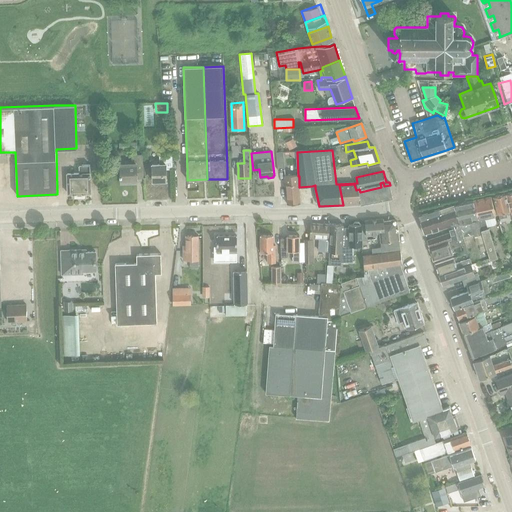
[(152,167),(152,171),(153,181),(167,181),(166,171),(172,171),(172,154),(158,155),(159,166),(152,167)]
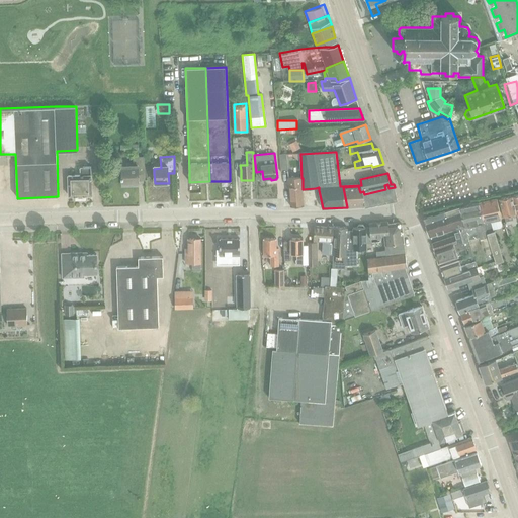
[(493,156),(472,162),(475,167),(495,161),(493,156)]
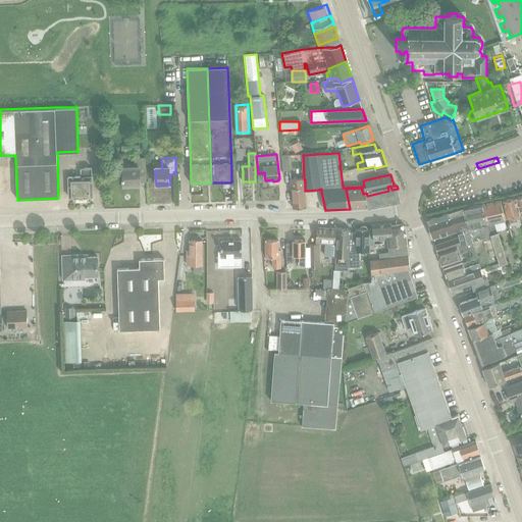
[(123,166),(124,175),(124,186),(140,186),(140,183),(146,183),(146,158),(135,158),(135,165),(123,166)]
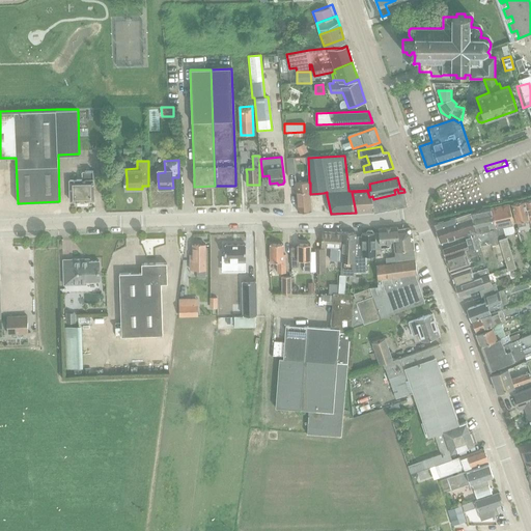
[(70,179),(71,191),(71,201),(94,200),(93,171),(86,172),(87,178),(70,179)]
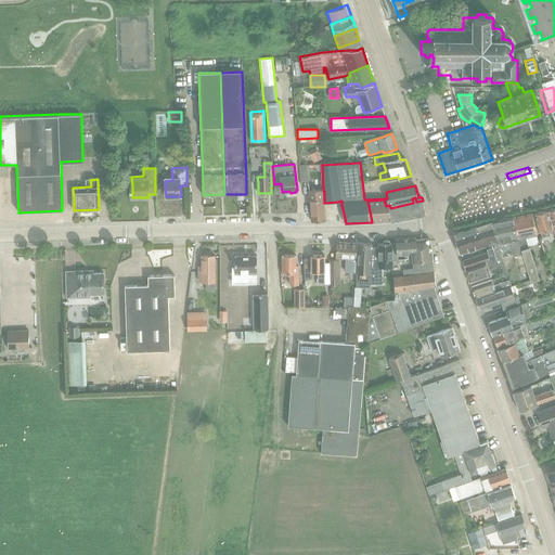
[(310,191),(312,221),(325,221),(324,206),(324,203),(324,191),(323,191),(310,191)]
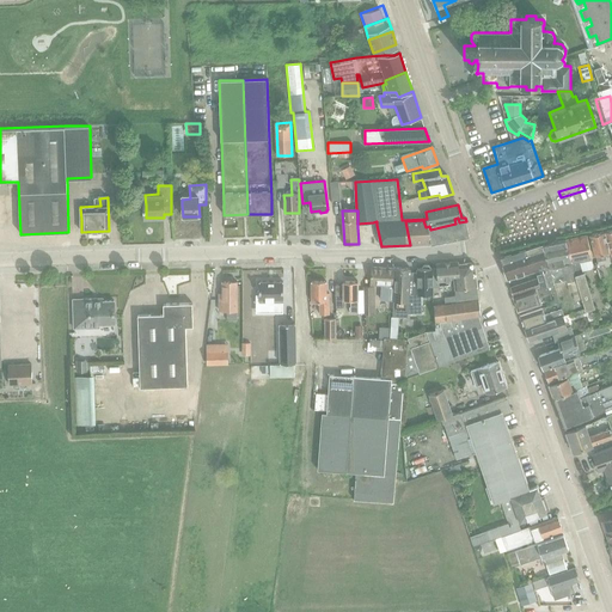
[(405,221),(410,245),(430,244),(470,236),(466,221),(459,222),(458,218),(454,219),(456,224),(430,230),(429,226),(426,227),(423,220),(405,221)]
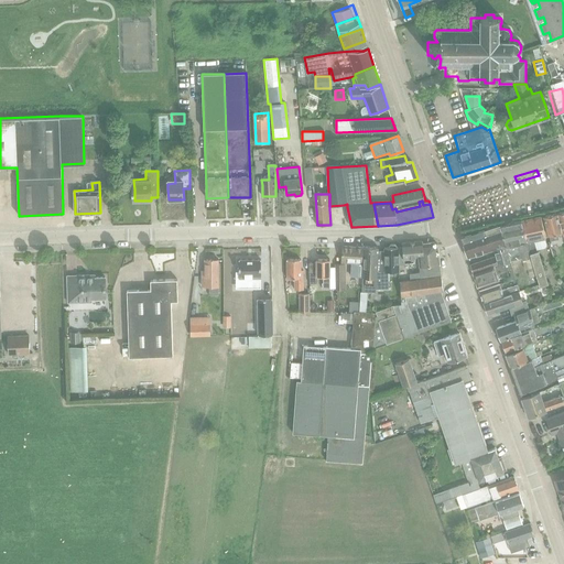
[(557,214),(543,217),(549,237),(550,241),(559,239),(557,235),(562,234),(557,214)]
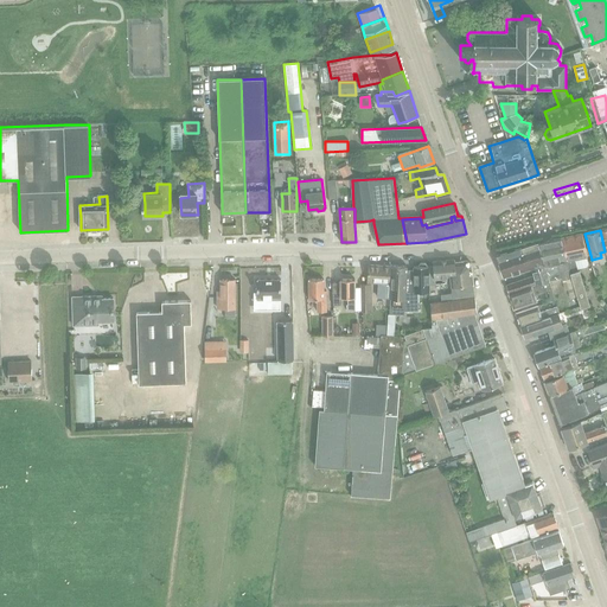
[(589,264),(587,255),(581,234),(561,238),(574,288),(577,298),(580,308),(589,306),(579,270),(577,272),(577,269),(588,267),(589,264)]
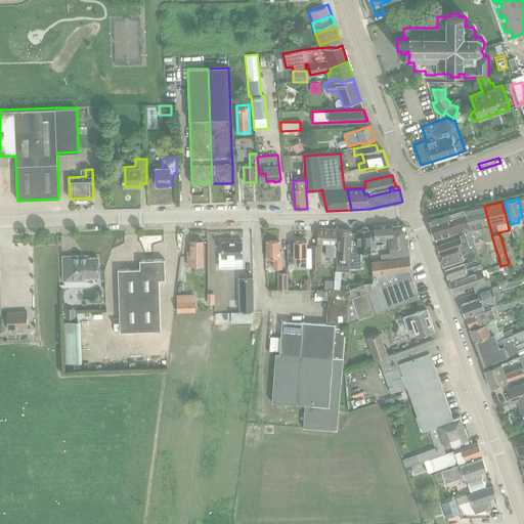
[(493,258),(498,257),(495,249),(484,206),(464,211),(474,243),(485,239),(488,251),(490,250),(493,258)]
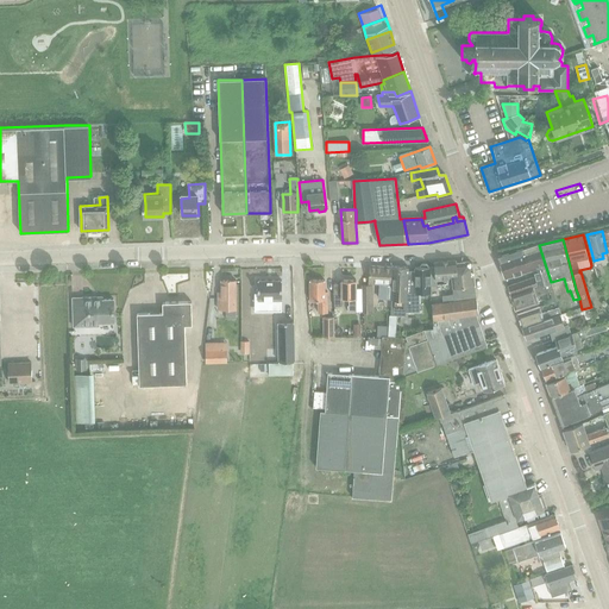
[(551,282),(539,245),(526,249),(529,261),(533,270),(534,277),(522,282),(526,290),(551,282)]
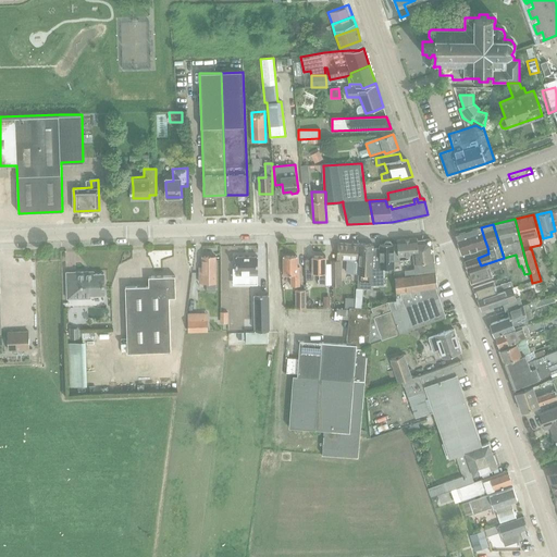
[(484,248),(487,247),(484,238),(481,227),(455,236),(460,255),(484,248)]
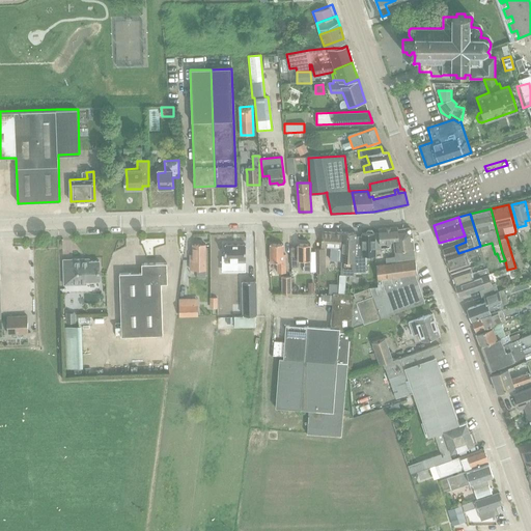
[(391,239),(394,239),(399,239),(397,229),(397,228),(379,229),(379,232),(375,232),(376,245),(378,245),(378,249),(382,249),(382,244),(392,244),(391,239)]
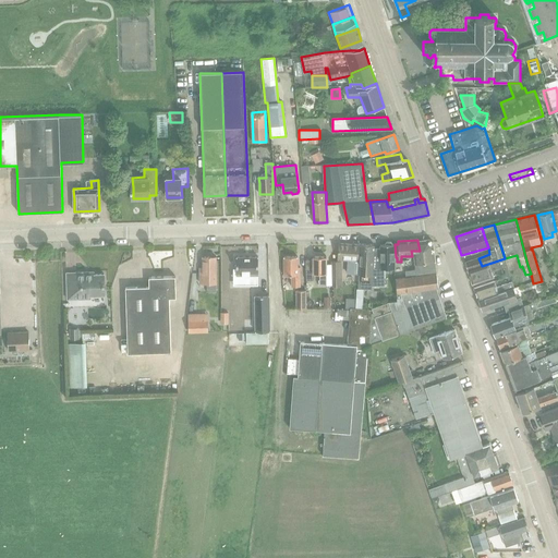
[(408,278),(436,275),(433,242),(429,240),(417,241),(420,251),(414,251),(416,270),(407,271),(408,278)]
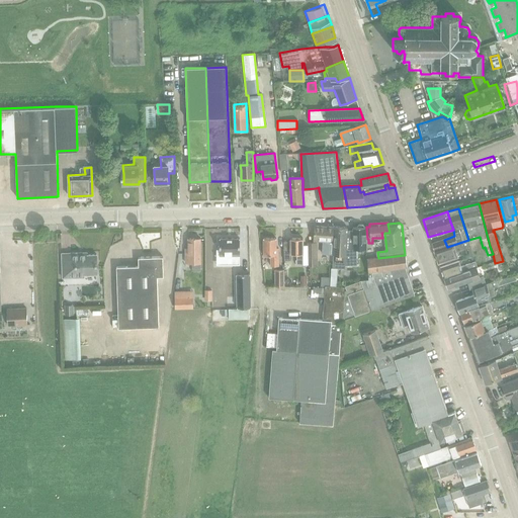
[(314,240),(323,240),(322,254),(332,254),(333,241),(332,241),(332,228),(314,227),(314,240)]
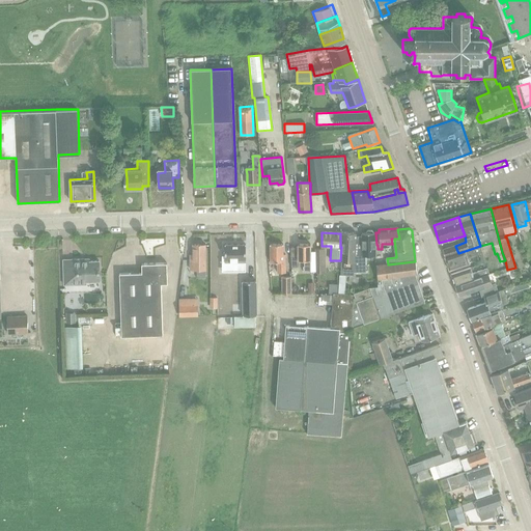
[(362,233),(362,244),(363,255),(360,255),(361,267),(358,267),(357,272),(366,272),(365,255),(376,255),(376,245),(375,232),(362,233)]
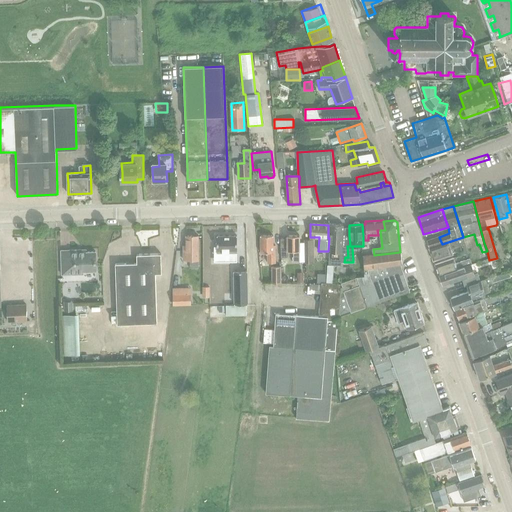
[(340,248),(342,225),(330,225),(327,265),(343,266),(344,254),(338,253),(338,248),(340,248)]
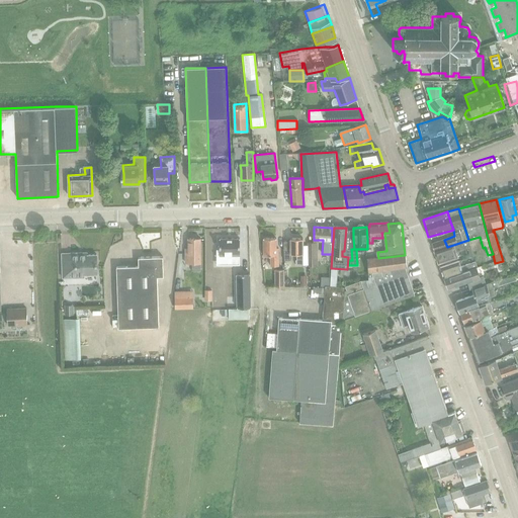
[(200,271),(200,239),(188,239),(188,254),(185,254),(185,263),(192,263),(192,271),(200,271)]
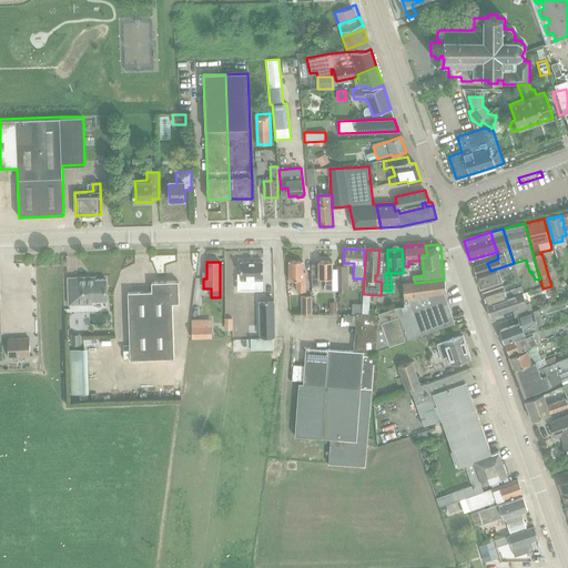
[(241,274),(237,274),(237,283),(249,283),(249,291),(263,291),(263,279),(263,262),(241,262),(241,273),(241,274)]
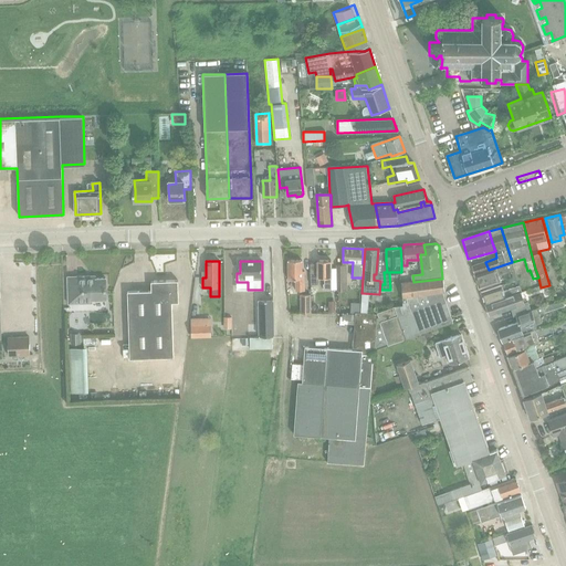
[(305,292),(305,281),(305,280),(304,280),(304,272),(302,272),(302,261),(287,261),(287,280),(296,280),(296,292),(305,292)]
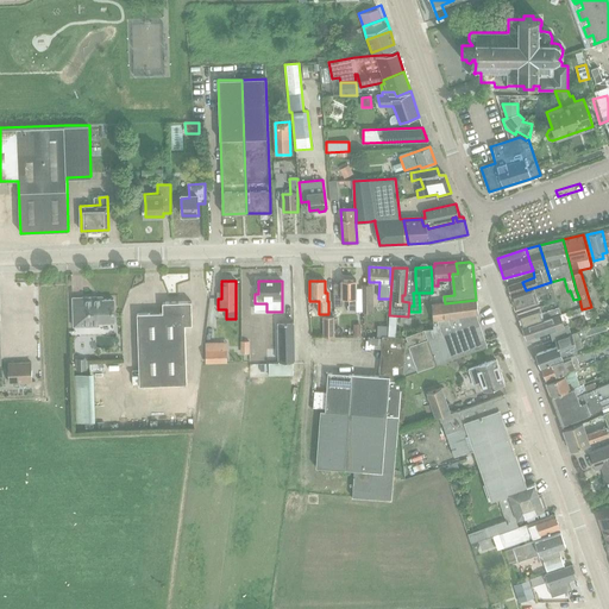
[(334,284),(334,296),(334,307),(343,307),(343,299),(349,299),(349,306),(347,306),(347,312),(356,312),(356,281),(341,281),(341,284),(334,284)]
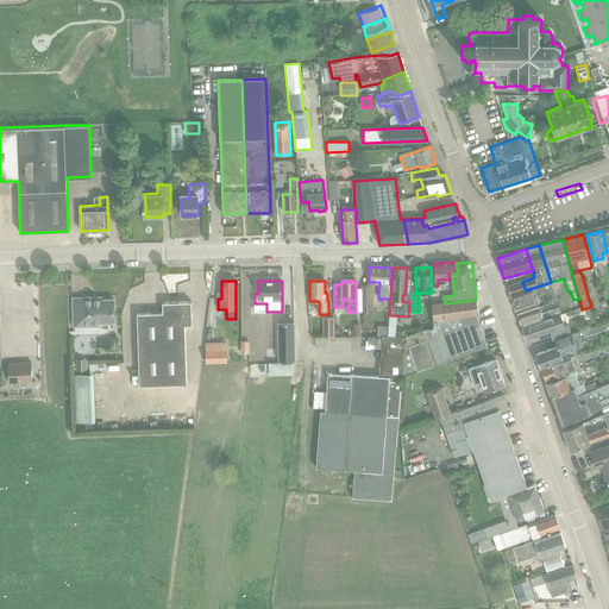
[(522,282),(507,287),(510,295),(526,290),(522,282)]
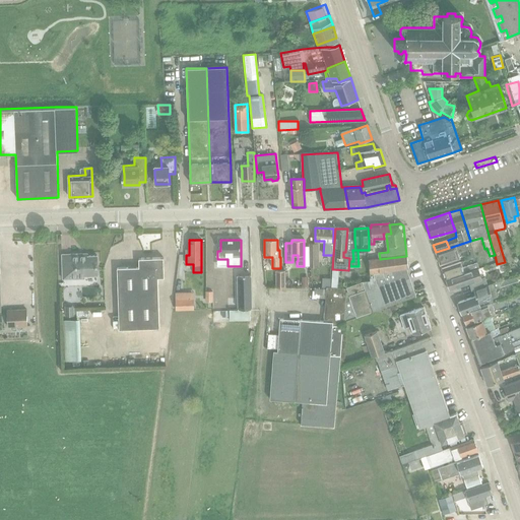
[(440,265),(449,262),(459,258),(457,253),(465,250),(465,251),(470,250),(472,258),(475,257),(473,248),(470,241),(449,248),(436,252),(440,265)]
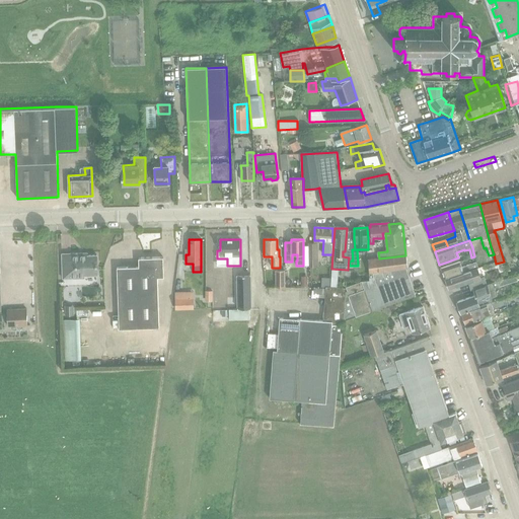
[(309,244),(310,261),(318,260),(318,244),(309,244)]
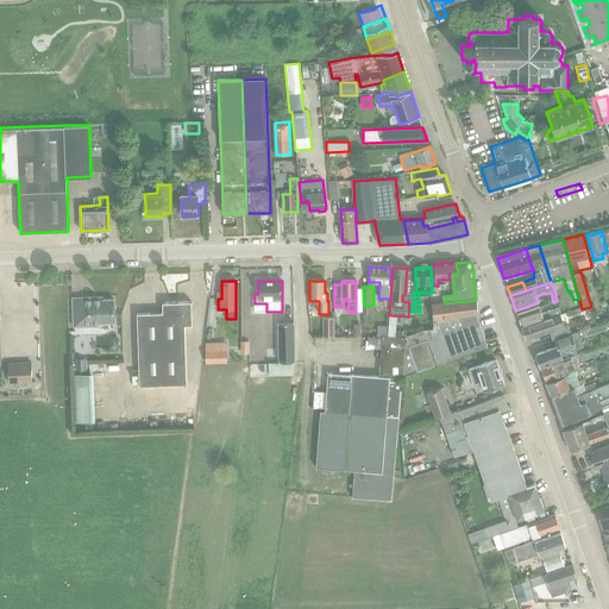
[(115,324),(114,312),(114,300),(96,300),(96,297),(73,299),(73,311),(74,327),(100,327),(100,324),(115,324)]
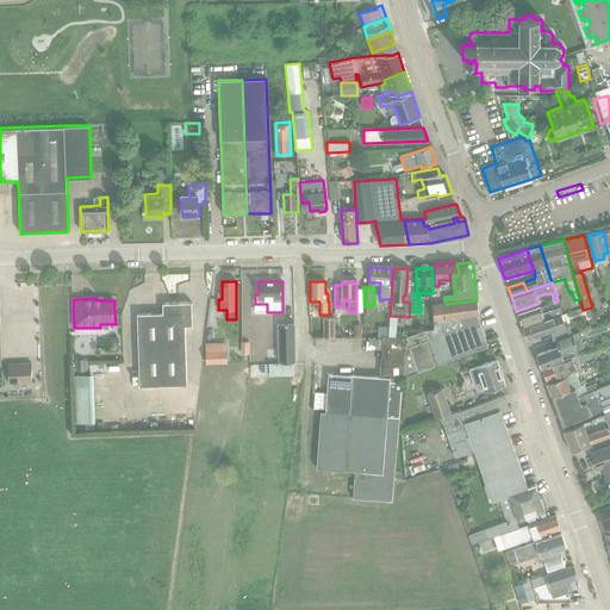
[(475,352),(486,348),(475,315),(479,315),(477,300),(446,304),(433,305),(434,329),(425,330),(406,337),(409,342),(406,343),(406,340),(383,337),(383,338),(386,338),(384,367),(380,367),(380,373),(383,373),(383,377),(381,377),(381,378),(329,373),(328,393),(315,392),(313,411),(322,412),(349,415),(349,414),(399,418),(403,377),(475,352)]
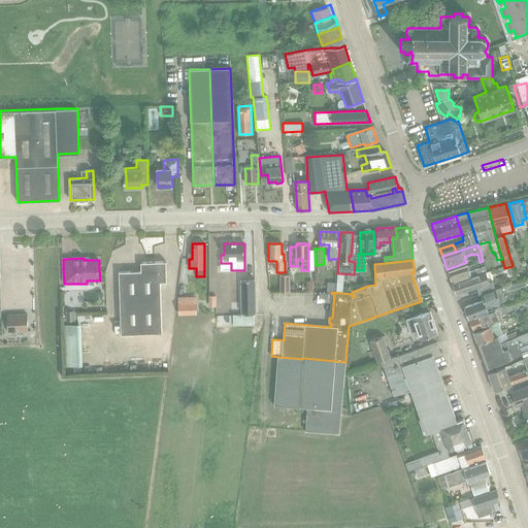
[(167,282),(166,272),(166,262),(141,262),(141,271),(119,271),(121,334),(162,333),(160,282),(167,282)]
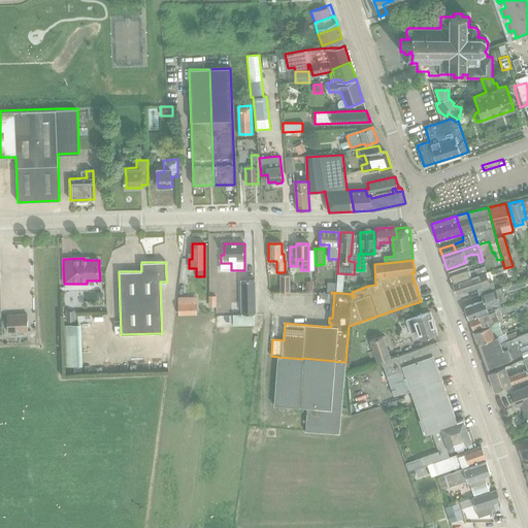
[(452,284),(485,273),(487,272),(485,267),(476,270),(476,269),(469,271),(468,266),(448,273),(452,284)]
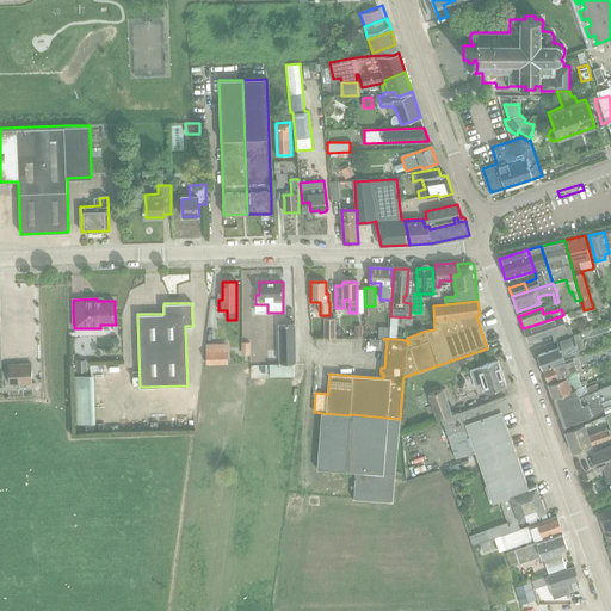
[(565,338),(573,335),(571,327),(566,328),(561,316),(523,328),(528,341),(551,333),(554,341),(557,340),(565,338)]
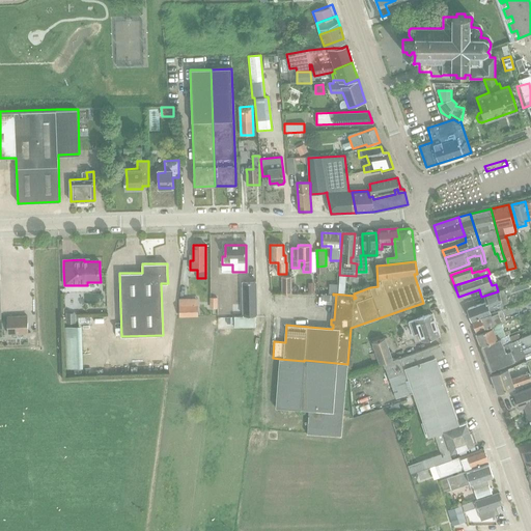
[(282,277),(282,284),(282,295),(291,295),(291,277),(282,277)]
